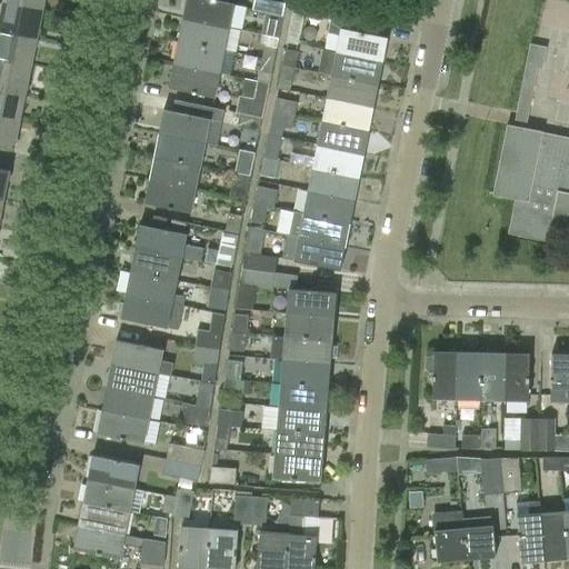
[(3,0),(3,1),(42,9),(43,0),(3,0)]
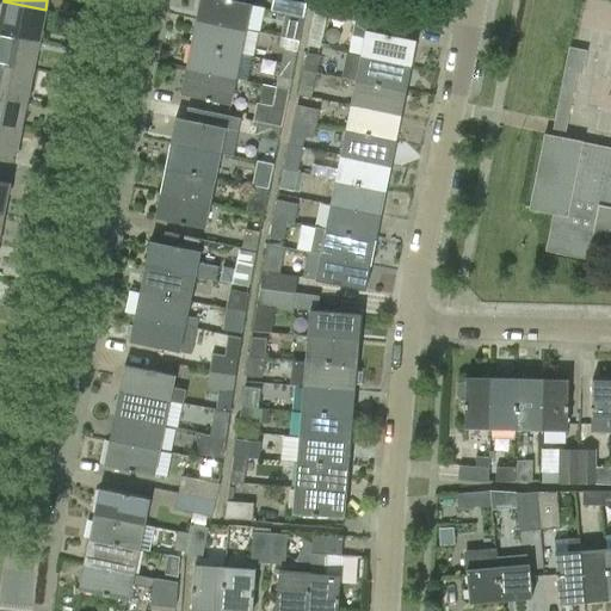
[(199,0),(196,19),(246,30),(251,4),(232,0),(199,0)]
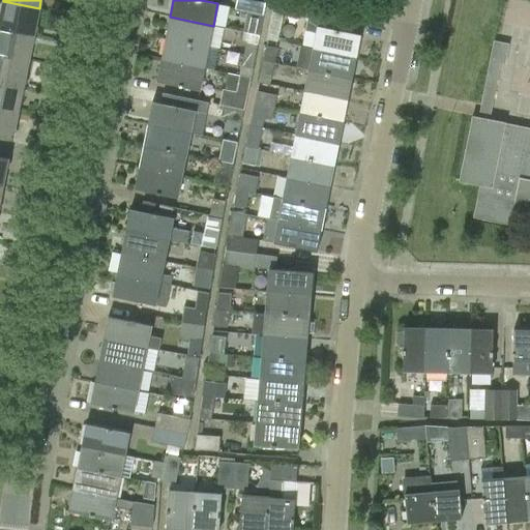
[(248,0),(236,0),(234,9),(263,16),(266,4),(248,0)]
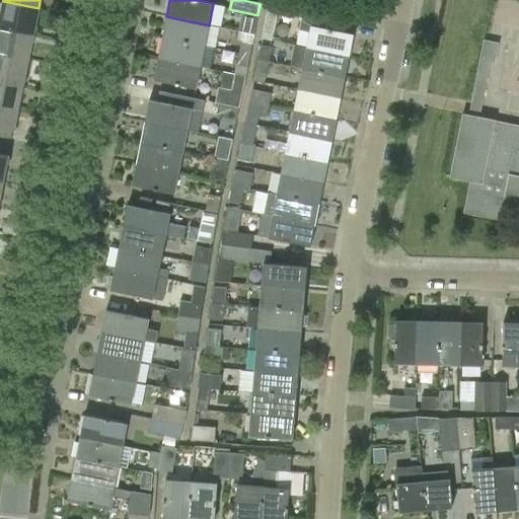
[(39,8),(3,1),(0,17),(0,26),(33,33),(39,8)]
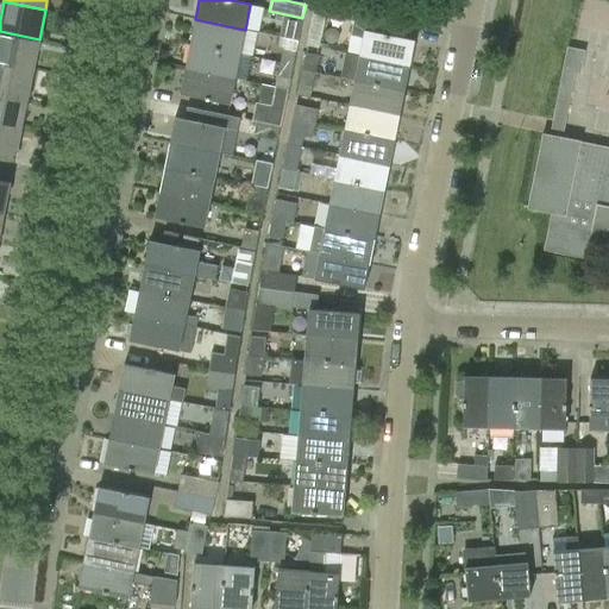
[(307,46),(318,49),(326,8),(315,6),(307,46)]
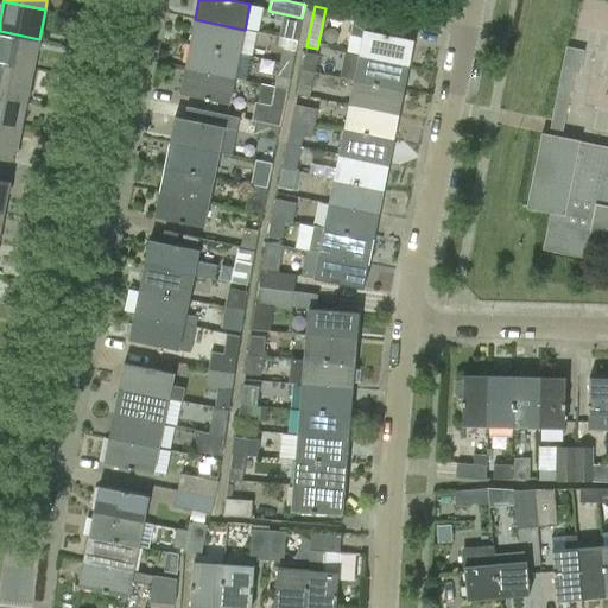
[(283,38),(297,42),(302,18),(289,16),(283,38)]
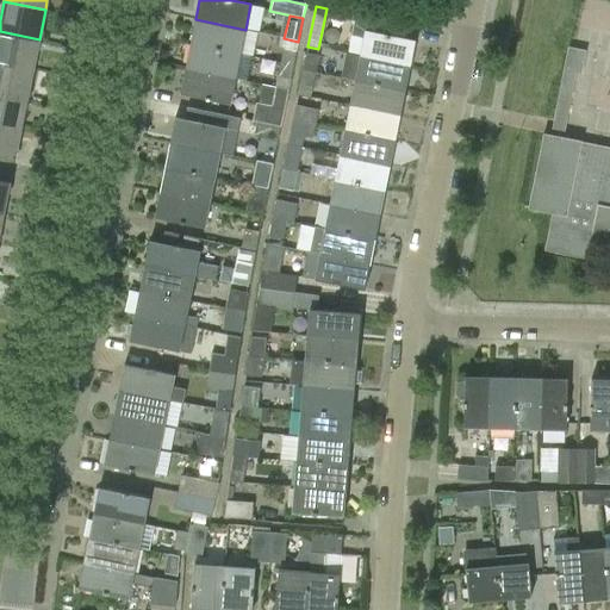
[(352,35),(365,37),(361,56),(411,67),(416,41),(399,37),(402,25),(356,16),(352,35)]
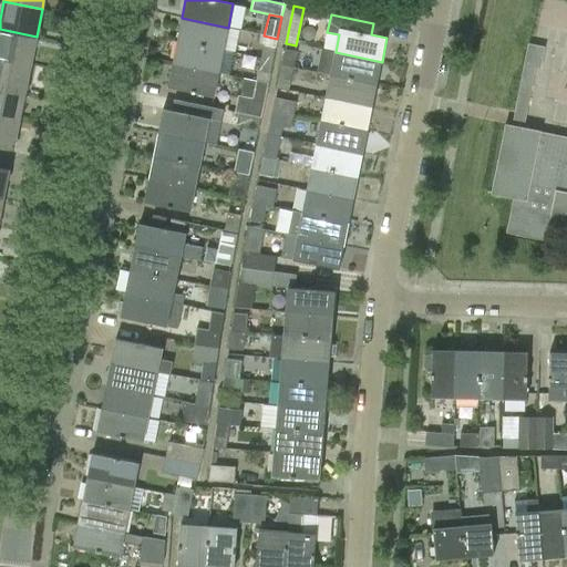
[(177,41),(224,50),(228,28),(182,18),(177,41)]
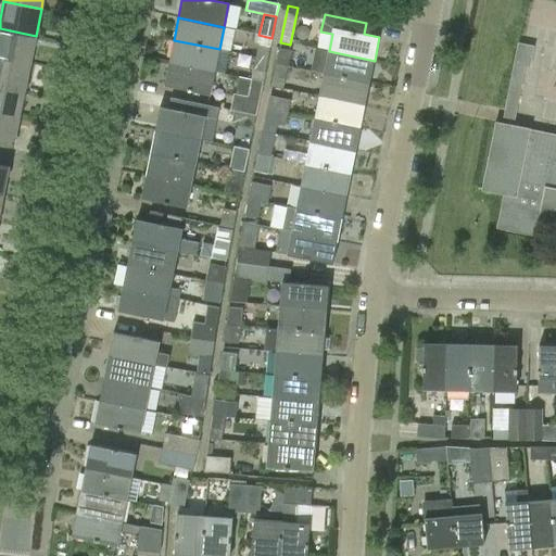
[(36,36),(0,28),(0,57),(30,63),(36,36)]
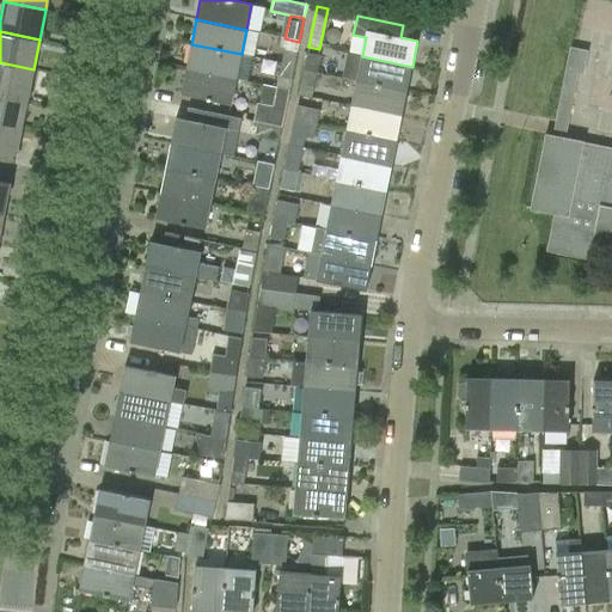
[(242,54),(191,44),(187,68),(236,79),(246,81),(251,57),(240,56),(242,54)]
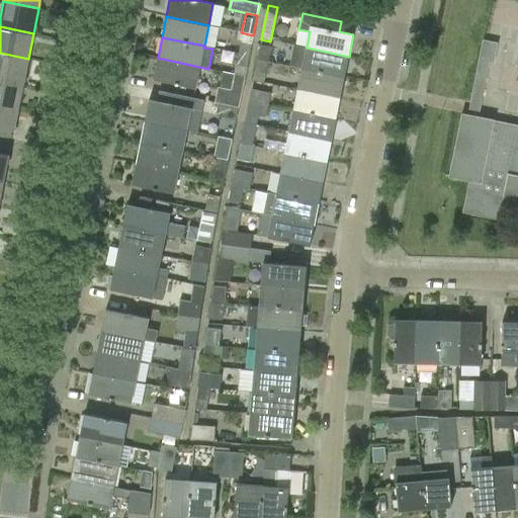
[(493,62),(497,44),(488,41),(484,40),(479,66),(488,68),(489,61),(493,62)]
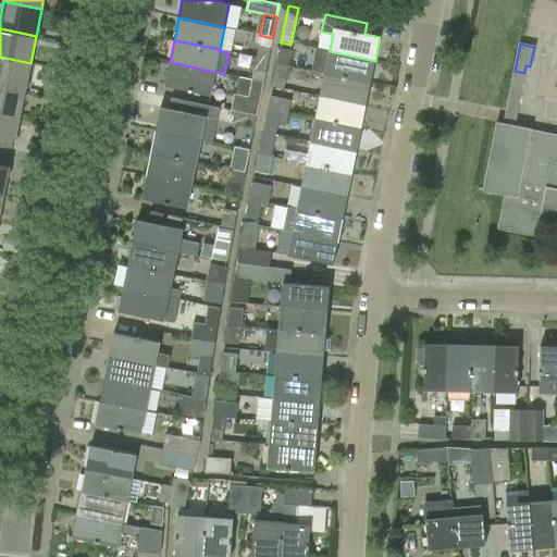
[(271,47),(258,45),(256,57),(268,60),(271,47)]
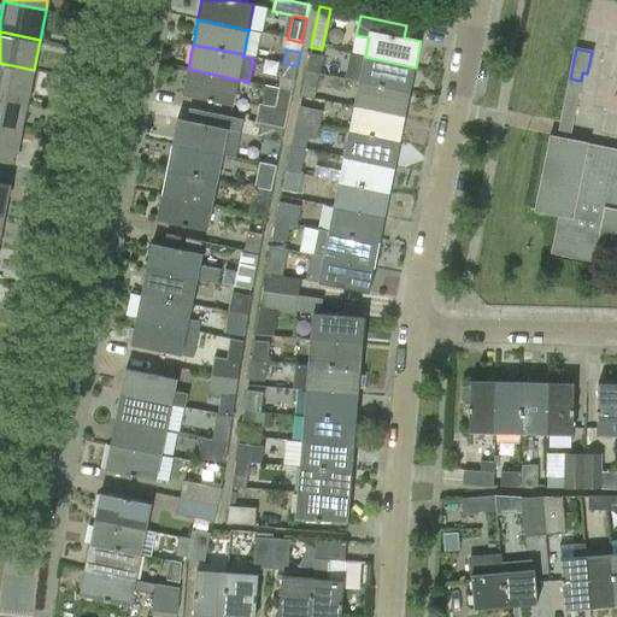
[(322,57),(309,54),(306,70),(318,72),(322,57)]
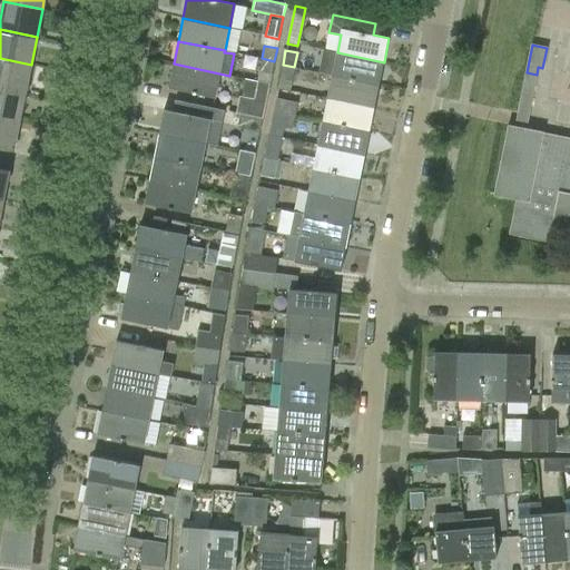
[(332,75),(379,85),(384,62),(337,52),(332,75)]
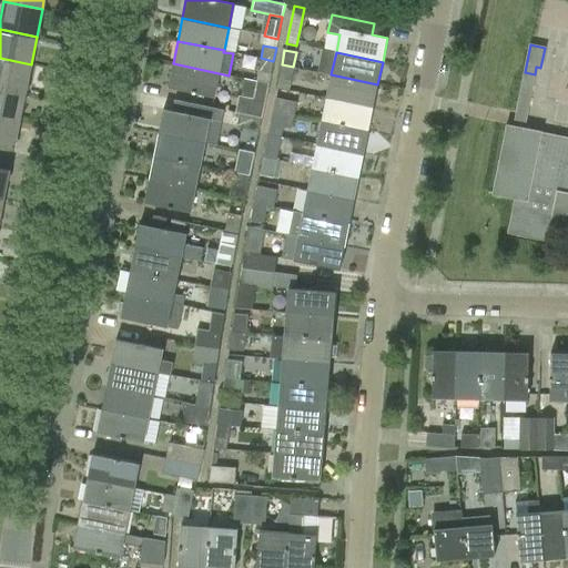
[(0,87),(26,92),(31,64),(0,58),(0,87)]
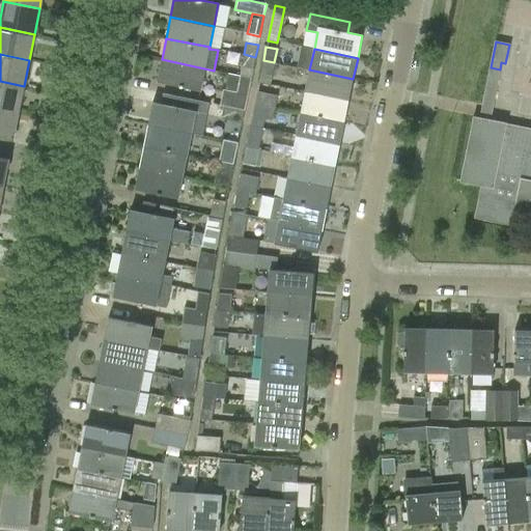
[(241,66),(239,76),(251,78),(255,57),(244,54),(241,66)]
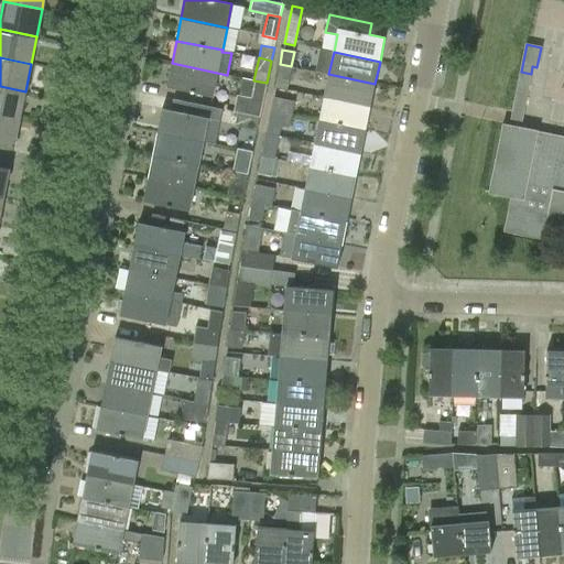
[(213,97),(217,73),(172,63),(166,87),(213,97)]
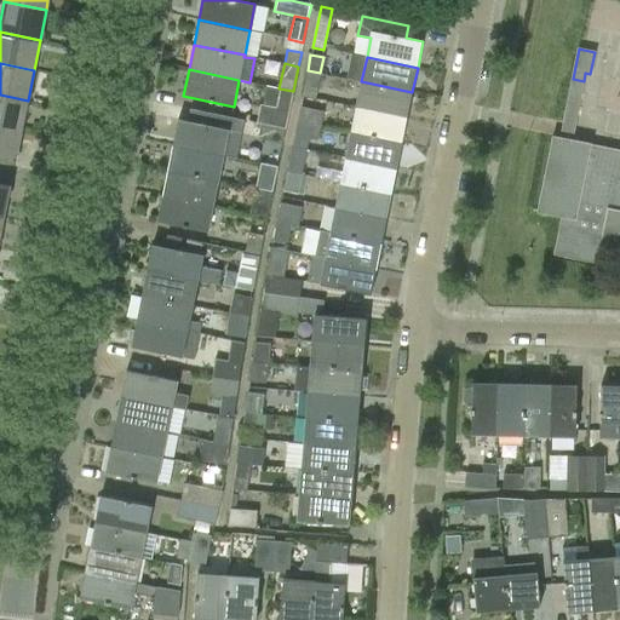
[(308,70),(304,87),(317,90),(320,73),(308,70)]
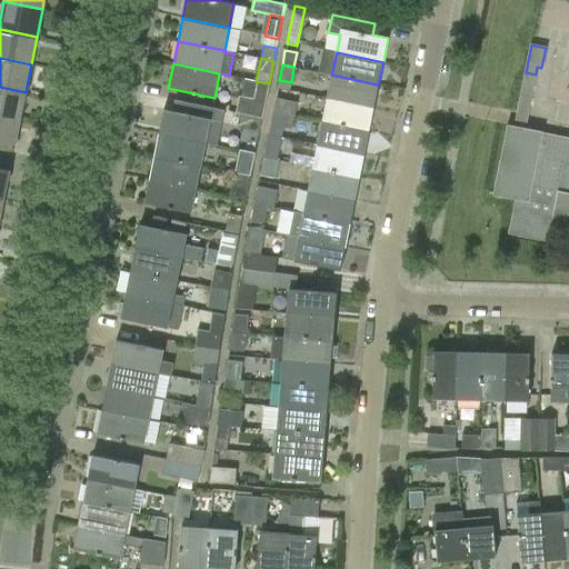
[(536,75),(526,72),(517,113),(516,120),(515,127),(525,129),(526,122),(536,75)]
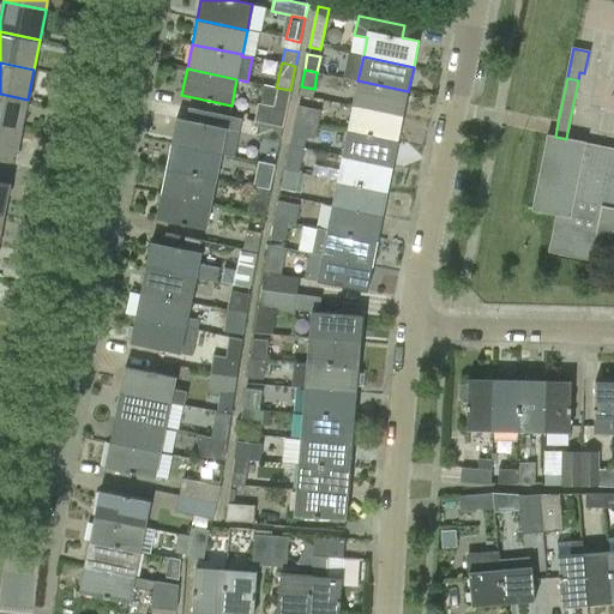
[(353,106),(403,116),(408,91),(357,80),(353,106)]
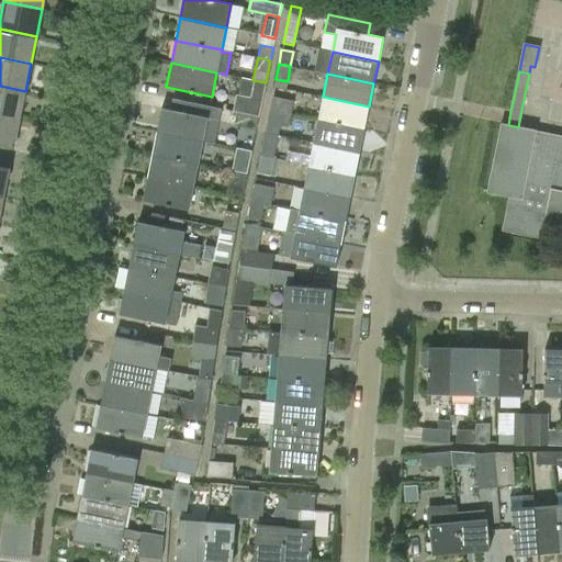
[(232,112),(236,113),(236,112),(259,116),(266,82),(253,80),(253,81),(254,81),(249,99),(235,96),(232,112)]
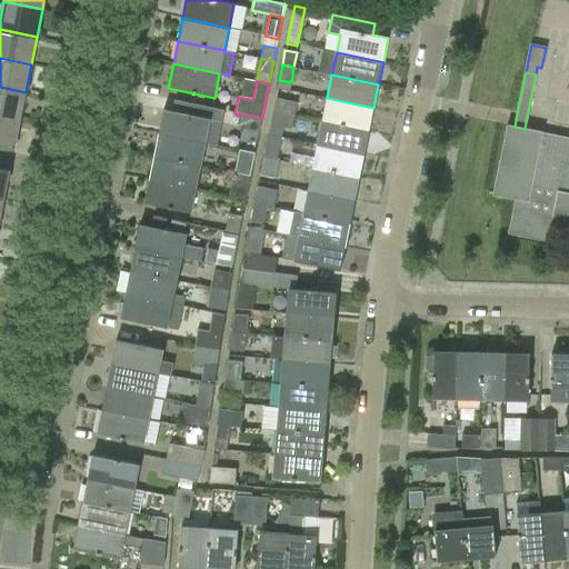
[(26,92),(0,87),(0,116),(19,120),(26,92)]
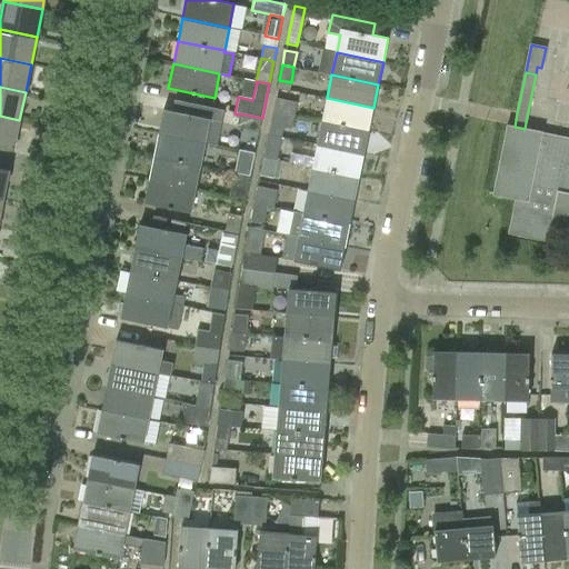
[(322,121),(369,131),(373,108),(327,98),(322,121)]
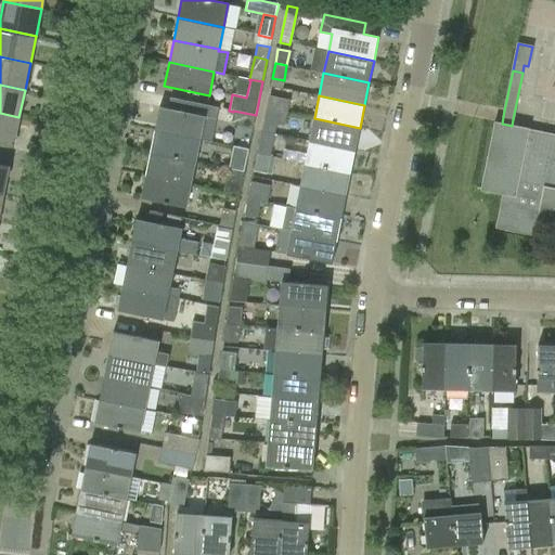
[(289,101),(269,97),(266,108),(287,113),(289,101)]
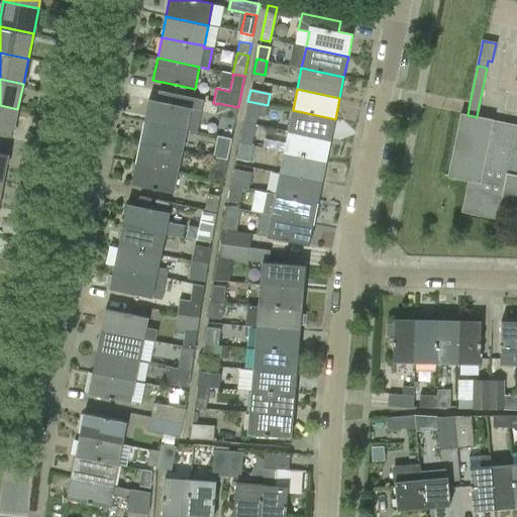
[(148,99),(144,121),(187,129),(186,130),(197,132),(202,111),(191,109),(191,108),(148,99)]
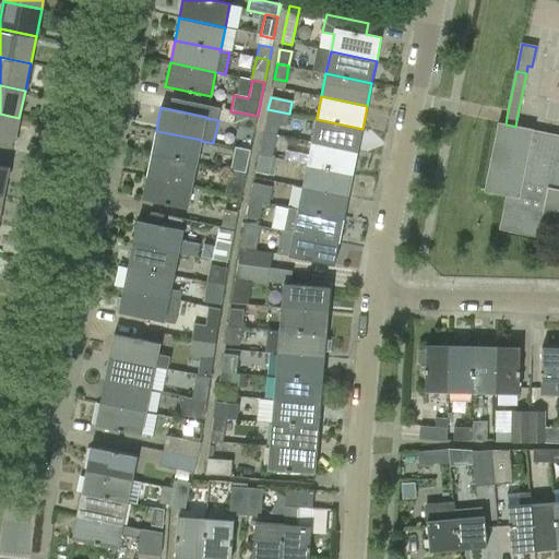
[(278,126),(286,128),(289,114),(268,109),(263,132),(276,134),(278,126)]
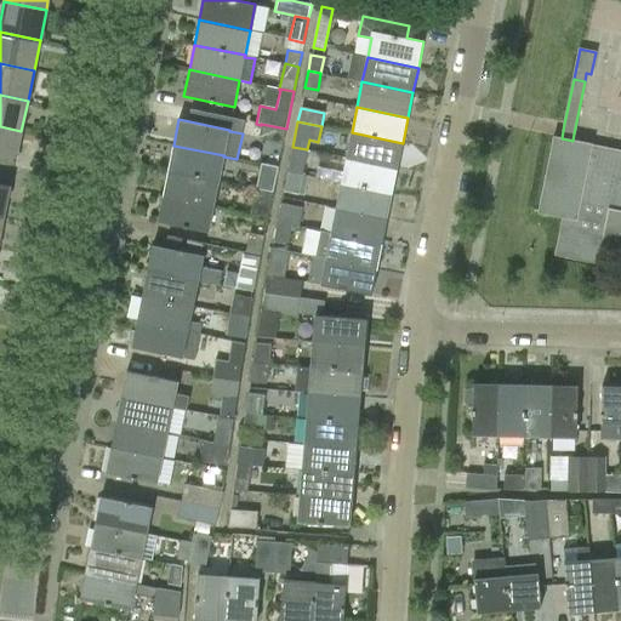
[(258,140),(283,144),(286,129),(261,124),(261,125),(258,140)]
